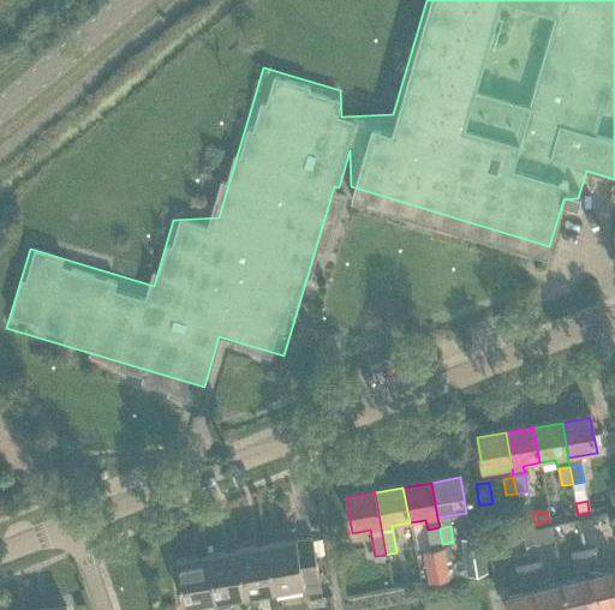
[(440,528),(428,530),(431,546),(442,544),(440,528)]
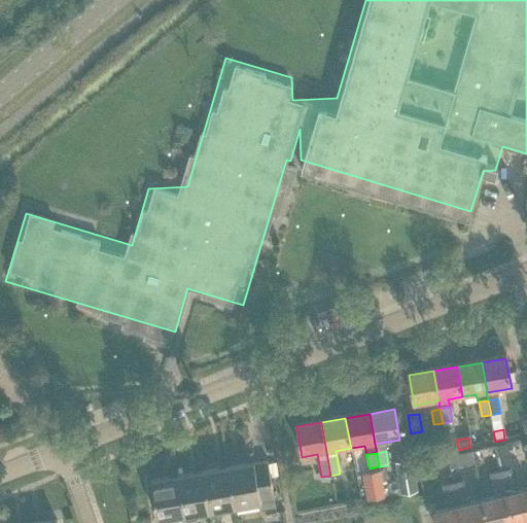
[(455,458),(447,459),(449,472),(457,469),(455,458)]
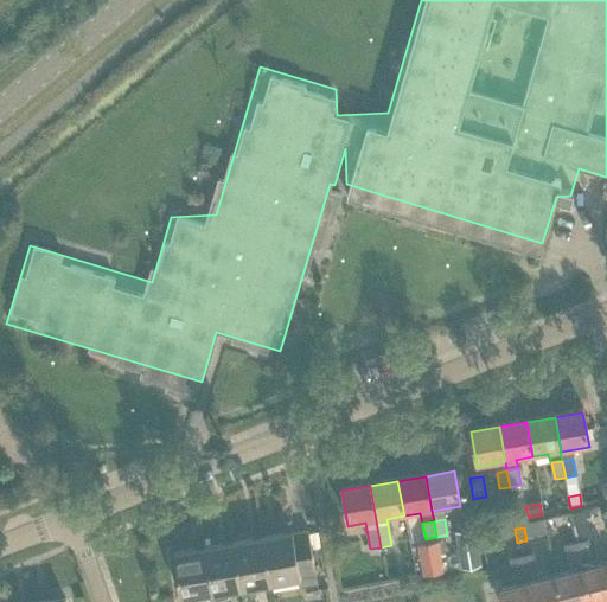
[(293,537),(293,536),(262,542),(269,587),(300,581),(301,590),(318,588),(312,554),(310,538),(308,533),(293,537)]
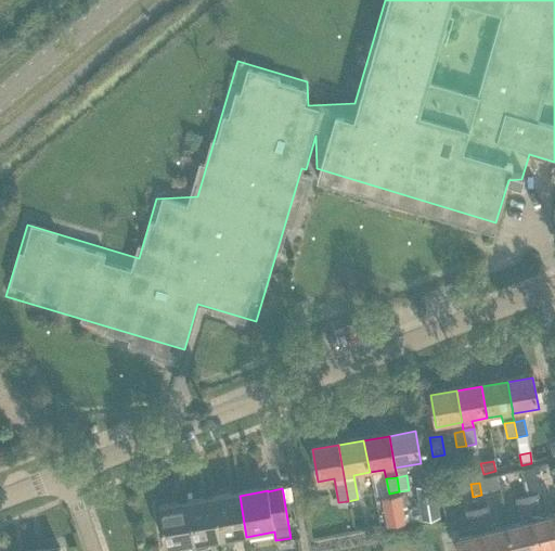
[(431,488),(415,490),(421,523),(439,520),(434,488),(431,488)]
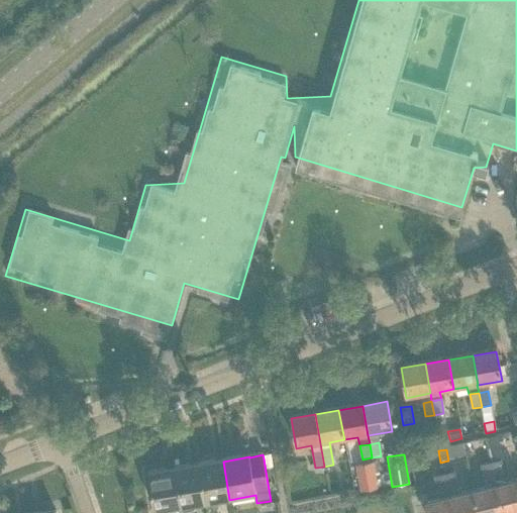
[(270,457),(264,458),(266,472),(272,470),(270,457)]
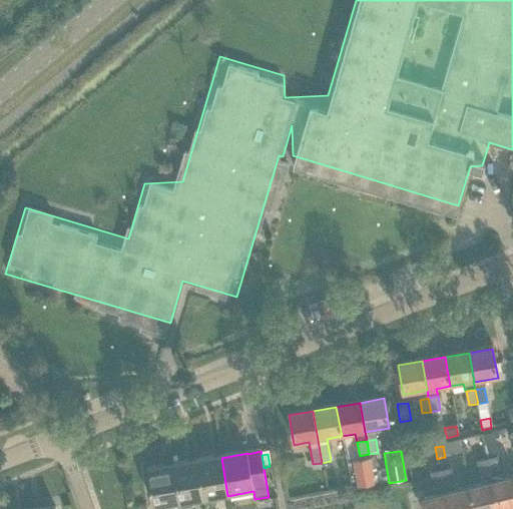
[(227,496),(221,458),(197,462),(203,500),(227,496)]
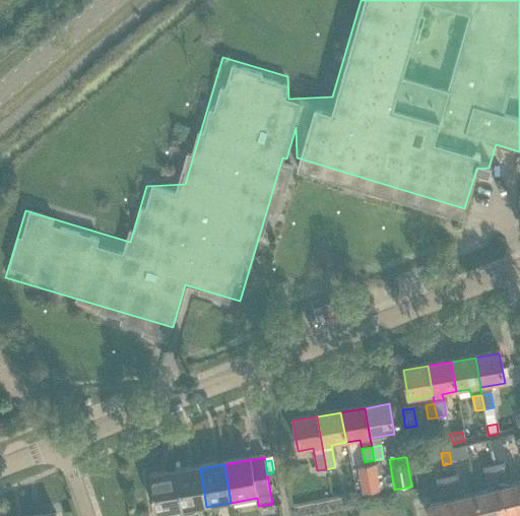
[(497,480),(506,478),(503,464),(494,467),(497,480)]
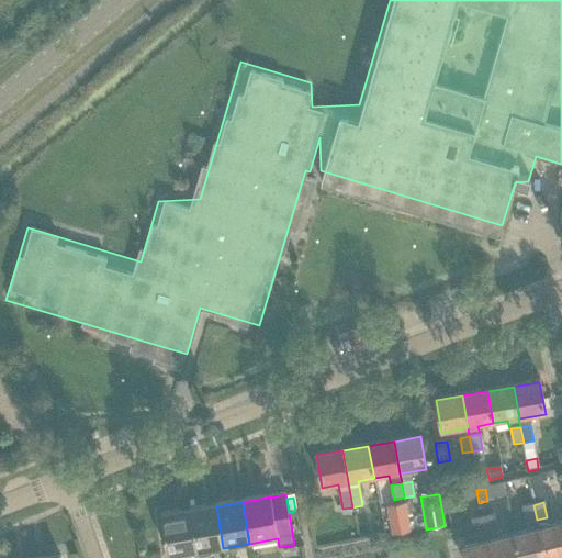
[(405,505),(386,509),(391,536),(411,533),(405,505)]
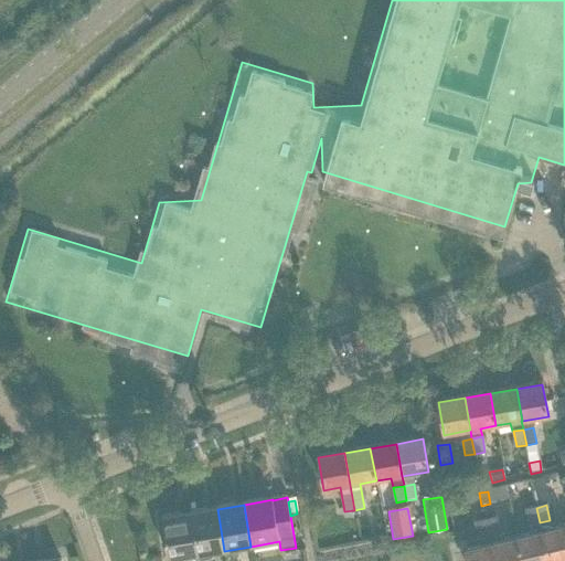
[(540,522),(536,508),(526,510),(531,525),(540,522)]
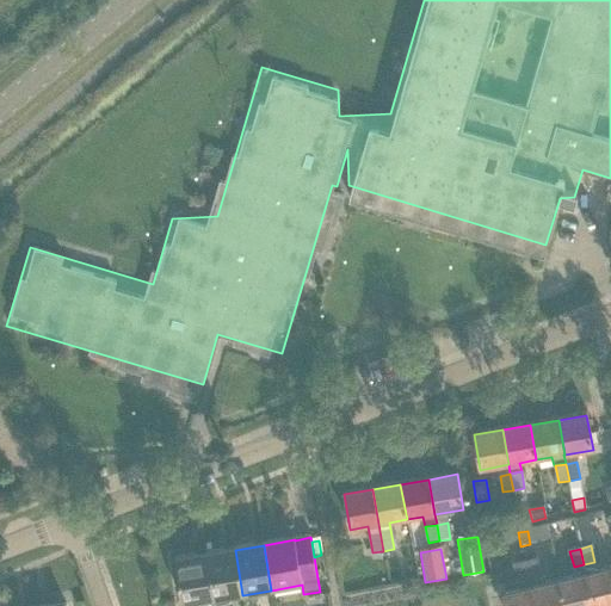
[(242,595),(235,550),(205,555),(214,600),(242,595)]
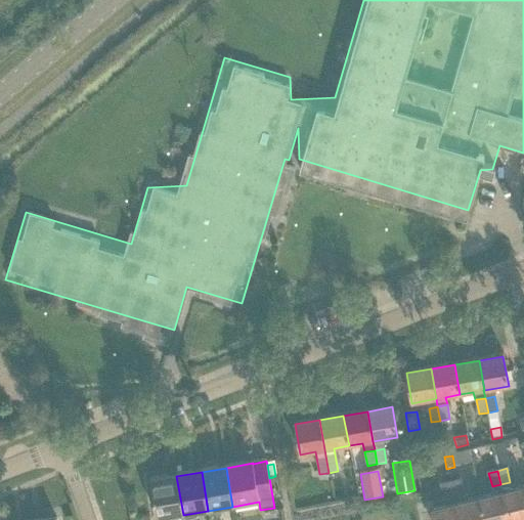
[(182,519),(182,515),(183,515),(176,476),(149,481),(157,519),(162,519),(172,517),(172,519),(182,519)]
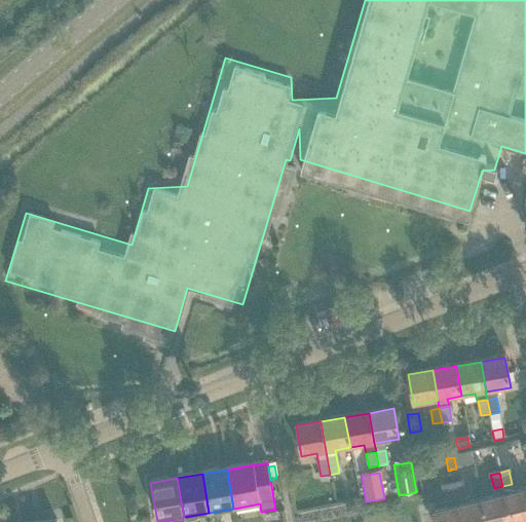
[(452,484),(455,498),(464,496),(461,482),(452,484)]
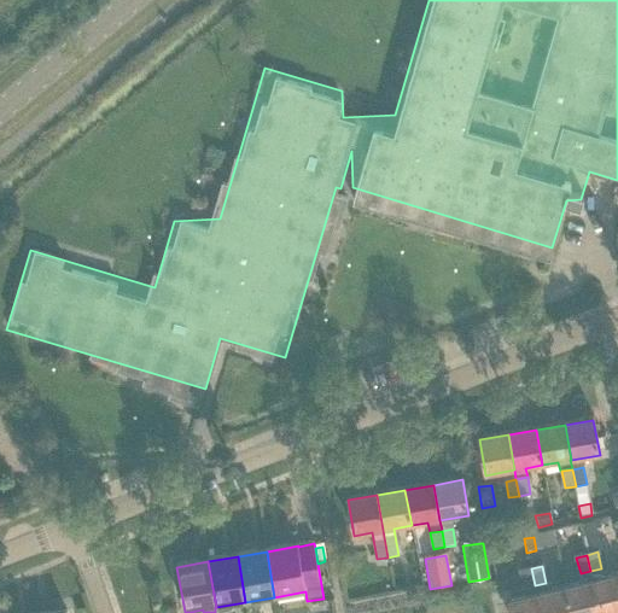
[(524,588),(535,585),(531,568),(520,571),(524,588)]
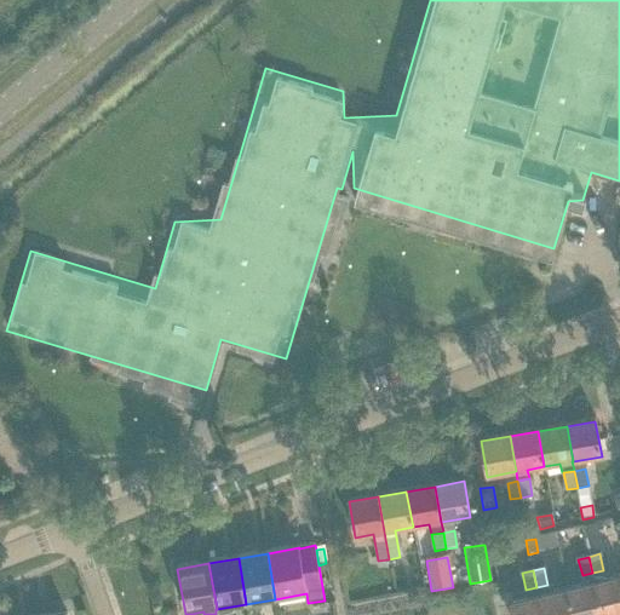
[(619,614),(619,578),(595,584),(602,614),(619,614)]
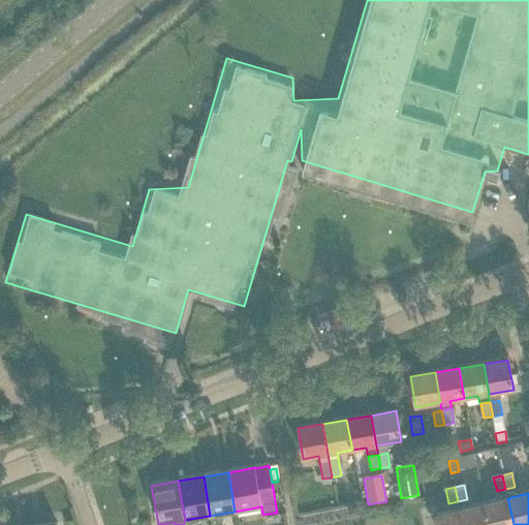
[(514,524),(507,498),(484,504),(489,524),(514,524)]
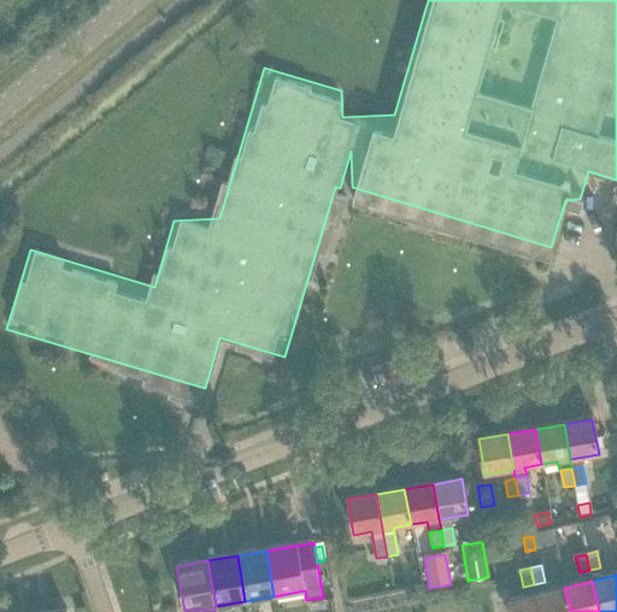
[(570,611),(564,588),(536,595),(540,611),(570,611)]
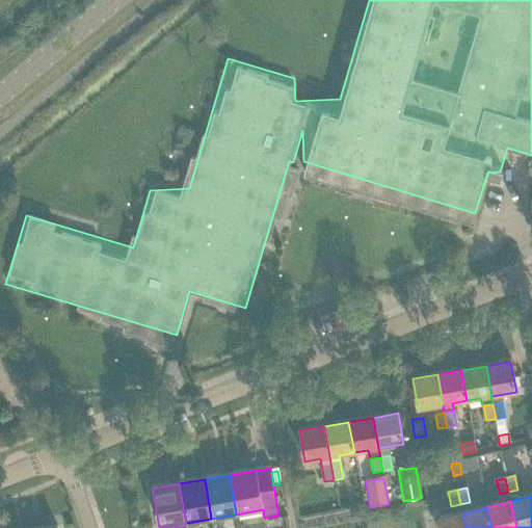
[(439,519),(440,527),(466,527),(462,513),(439,519)]
